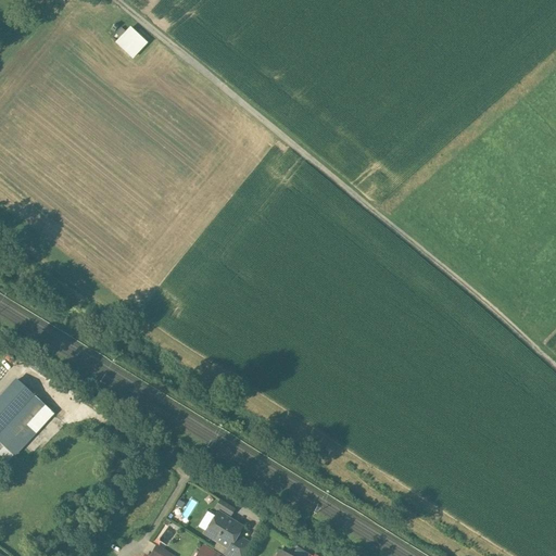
[(129,26),(114,42),(133,59),(147,42),(129,26)]
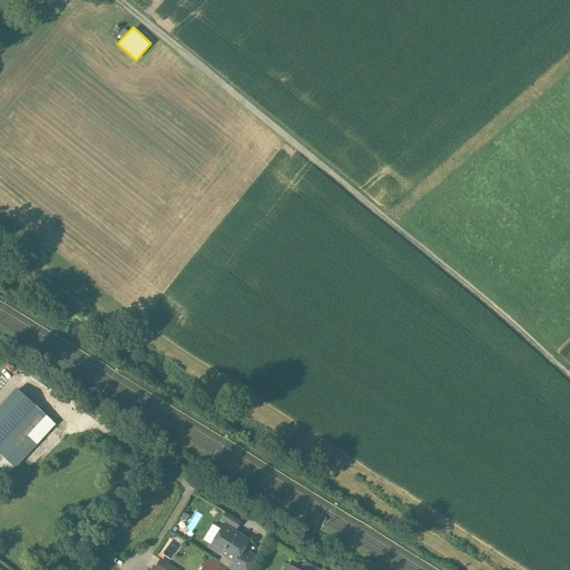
[(17,390),(0,408),(0,441),(3,439),(33,405),(17,390)]
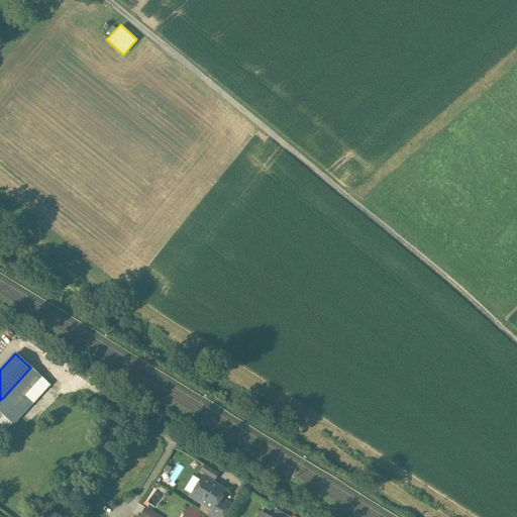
[(30,368),(3,398),(13,407),(40,378),(30,368)]
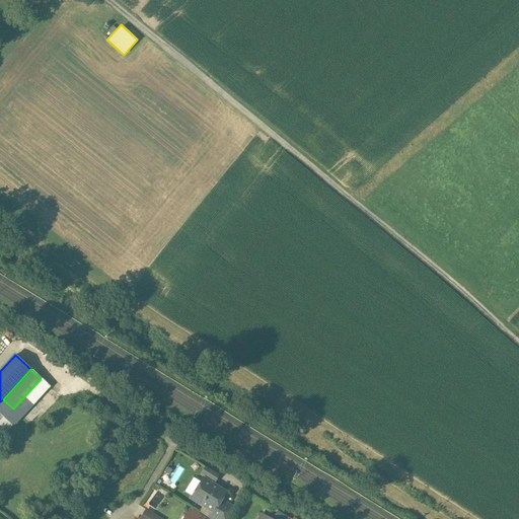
[(41,379),(13,409),(20,416),(21,416),(49,386),(41,379)]
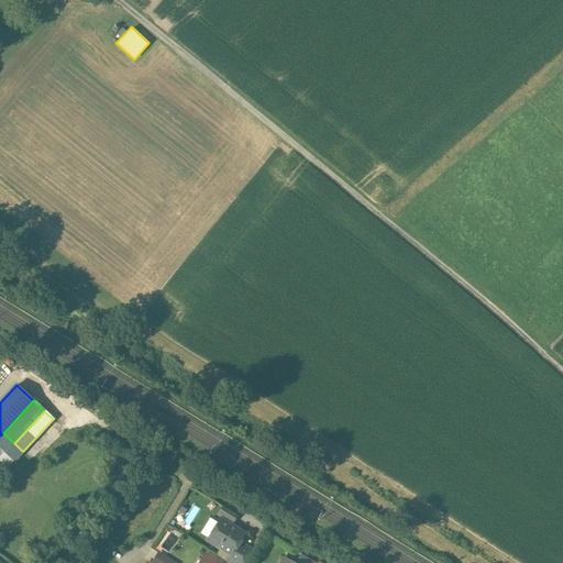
[(14,443),(4,453),(13,462),(22,451),(14,443)]
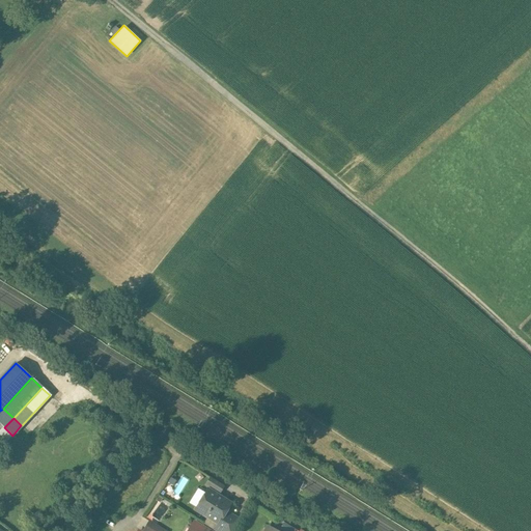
[(224,486),(211,477),(205,485),(220,494),(224,486)]
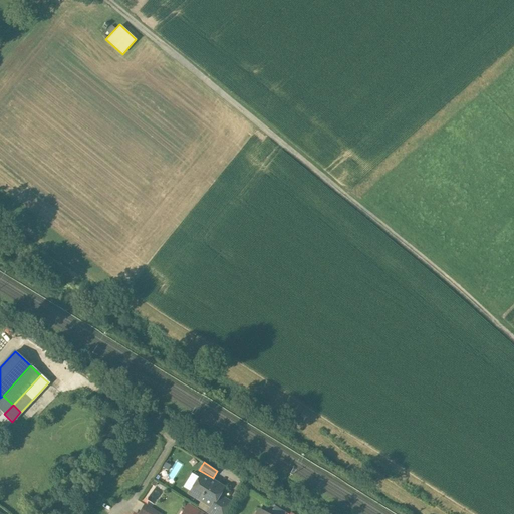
[(223,489),(201,475),(189,493),(211,507),(212,507),(217,499),(223,489)]
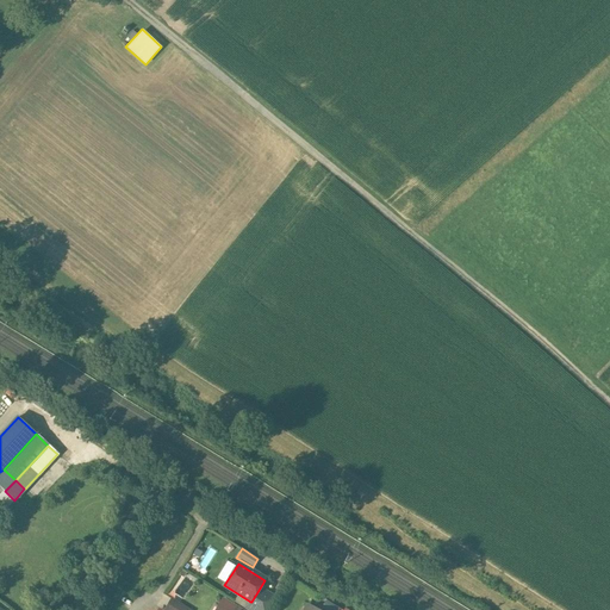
[(262,609),(269,599),(257,592),(251,602),(250,602),(246,609),(262,609)]
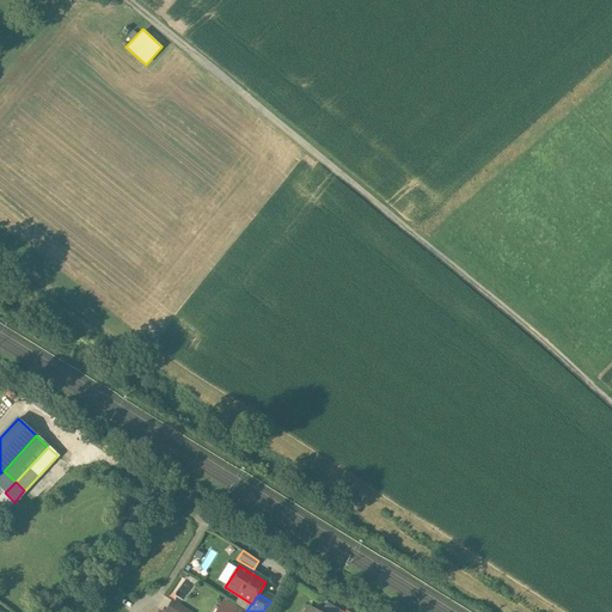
[(172,601),(165,611),(178,611),(182,607),(172,601)]
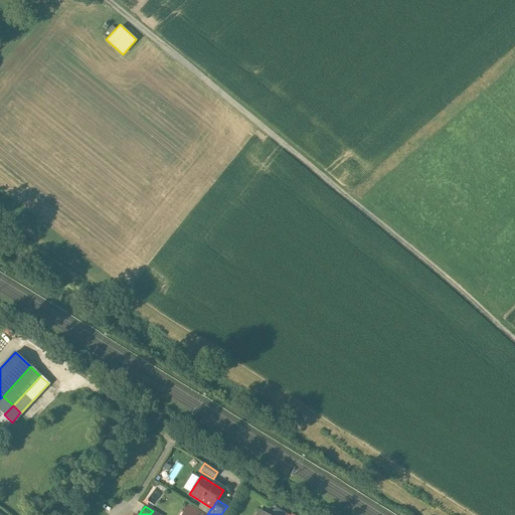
[(203,514),(189,506),(184,513),(187,514),(186,514),(203,514)]
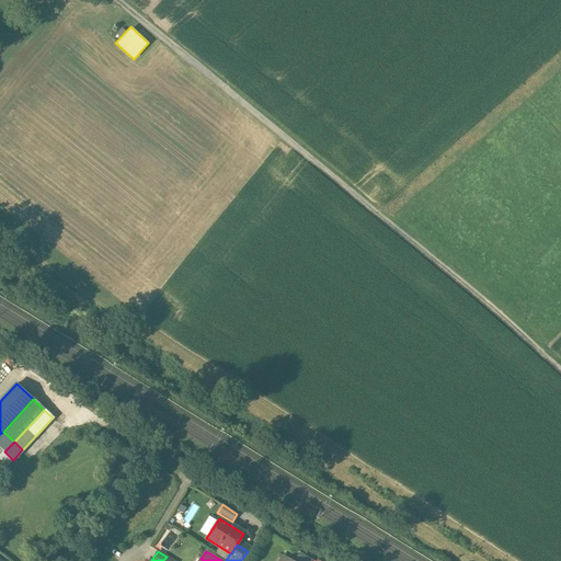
All buildings are outlined.
